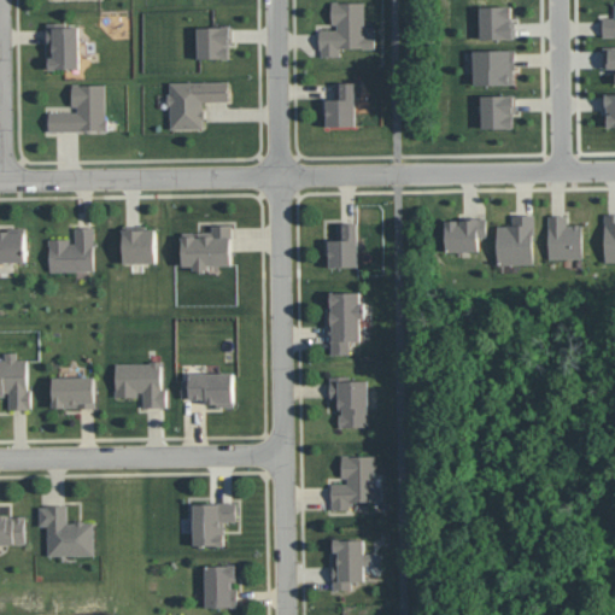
[(373,37),(373,50),(339,50),(339,58),(318,58),(320,51),(317,51),(317,31),(335,31),(335,24),(331,25),(331,4),(363,4),(363,37),(373,37)]
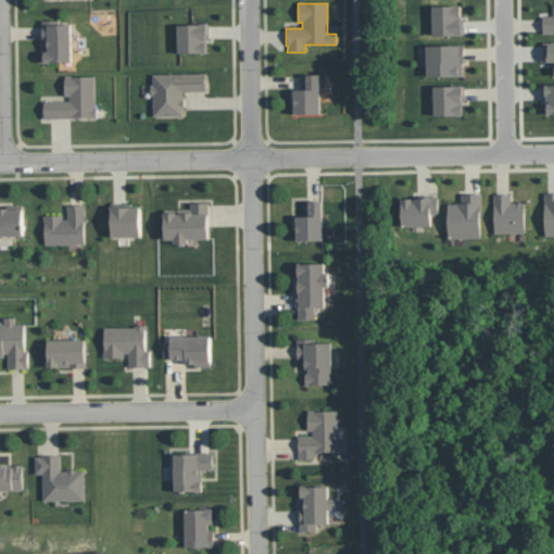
[(553,4),(553,34),(541,35),(541,17),(551,17),(551,4),(553,4)]
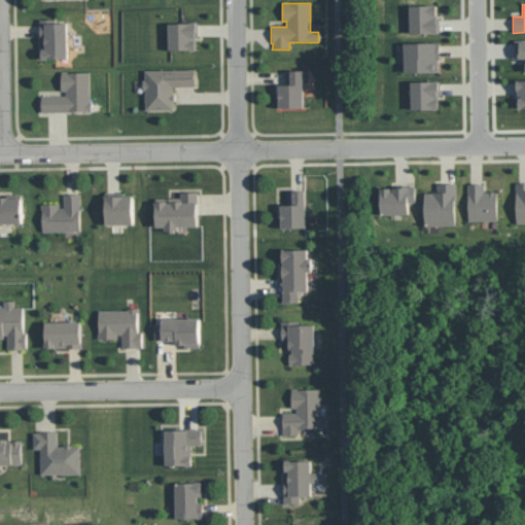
[(434,6),(435,19),(438,19),(438,34),(409,35),(409,7),(434,6)]
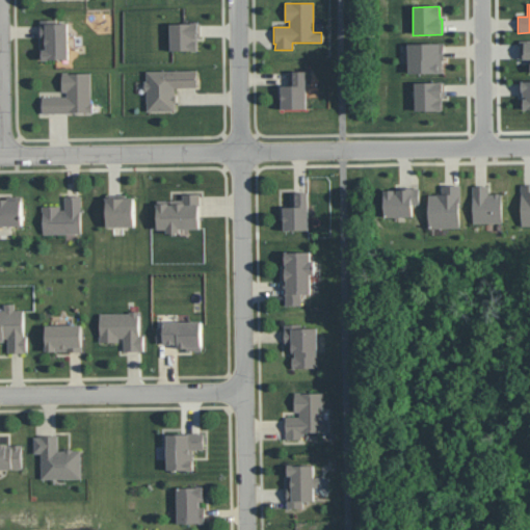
[(67,25),(68,60),(42,60),(41,41),(40,41),(38,21),(56,21),(56,25),(67,25)]
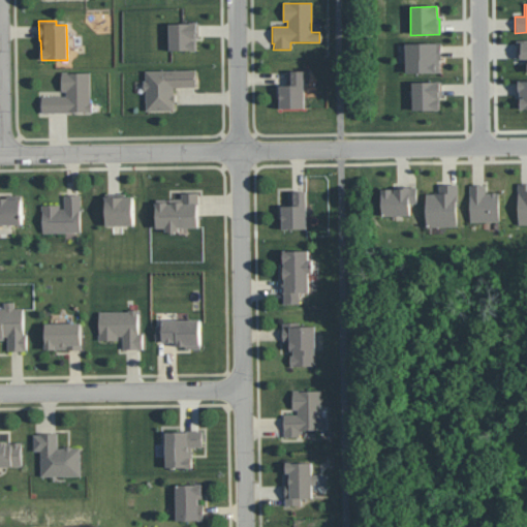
[(196,24),(197,38),(195,38),(194,52),(189,52),(189,51),(168,51),(168,25),(189,25),(189,24),(196,24)]
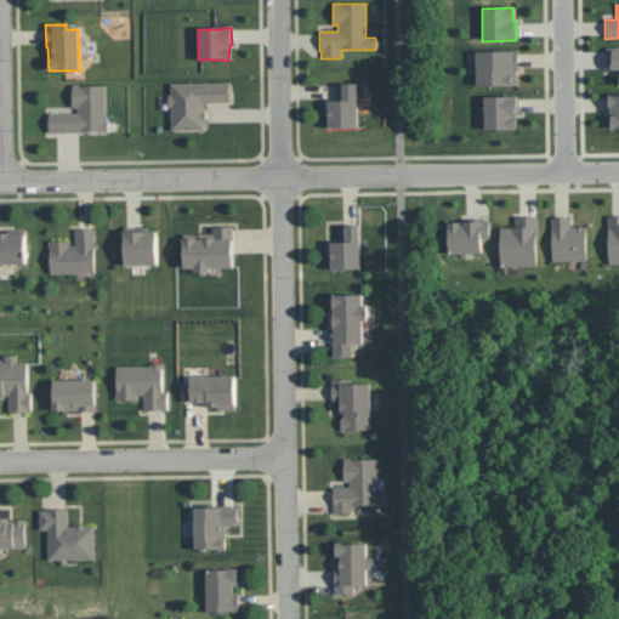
[(618,69),(606,71),(605,49),(618,49),(618,69)]
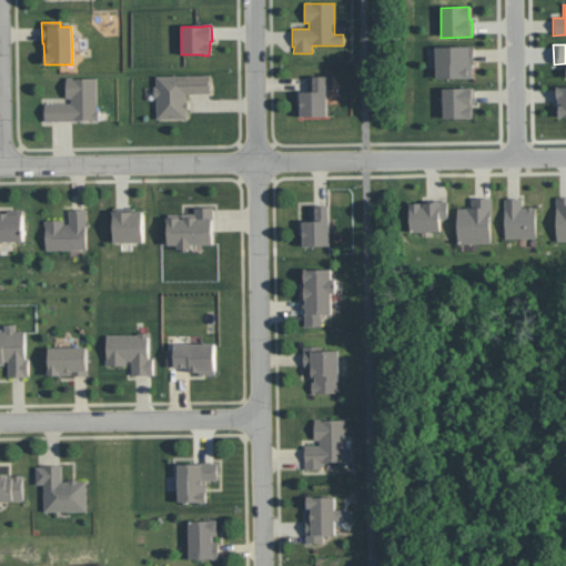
[(472,47),(472,66),(471,66),(471,79),(435,79),(434,48),(472,47)]
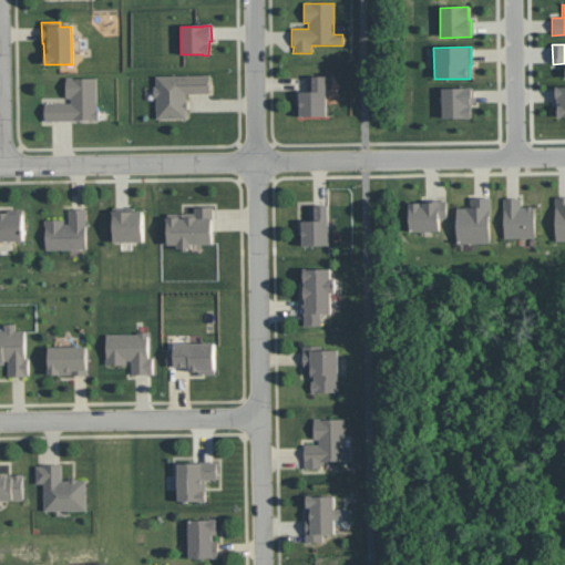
[(208,75),(208,94),(186,94),(185,94),(185,102),(186,102),(186,111),(185,111),(185,119),(155,120),(155,98),(153,98),(153,88),(155,88),(154,76),(208,75)]
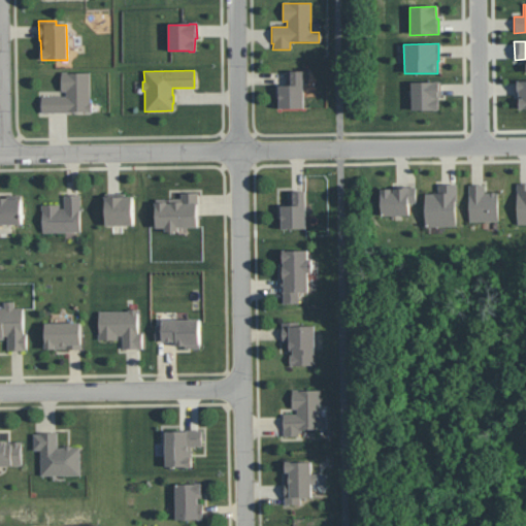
[(302,71),(303,108),(278,109),(278,86),(285,86),(285,72),(302,71)]
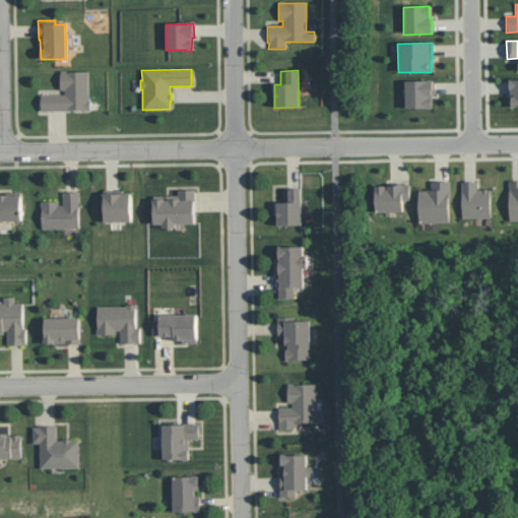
[(87,72),(87,102),(88,102),(89,111),(41,112),(40,95),(64,95),(64,89),(59,89),(59,72),(87,72)]
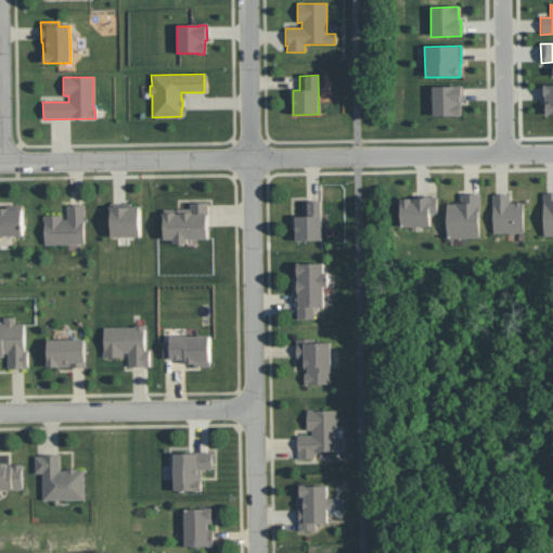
[(552,86),(552,115),(545,115),(544,104),(548,104),(548,102),(544,102),(544,101),(542,101),(541,92),(542,92),(542,86),(552,86)]
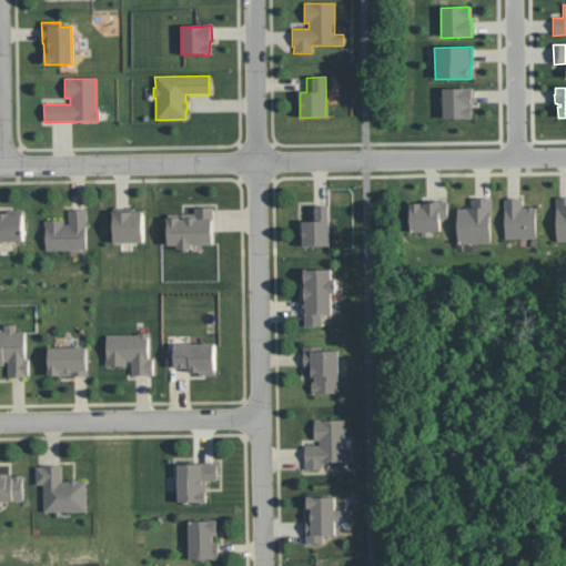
[(473,89),(473,105),(470,105),(471,119),(443,119),(442,90),(473,89)]
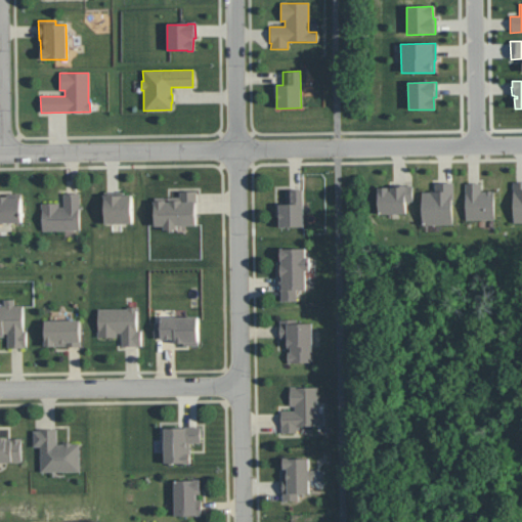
[(452,183),(452,201),(451,201),(451,225),(421,226),(421,193),(429,193),(429,192),(434,192),(434,183),(452,183)]
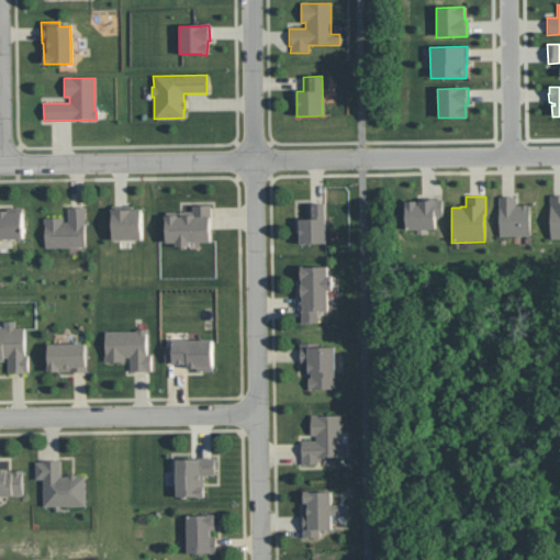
[(559,239),(549,241),(549,197),(559,197),(559,239)]
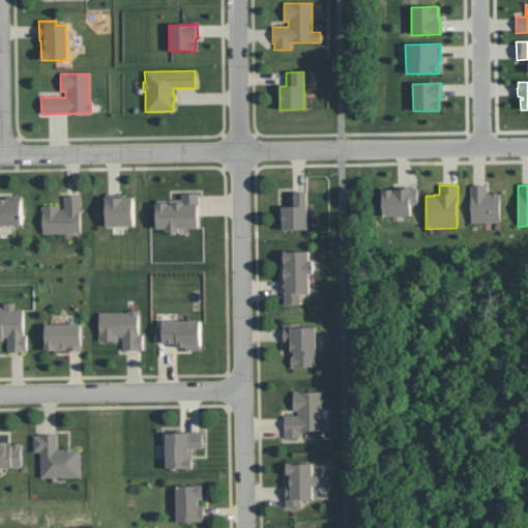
[(498,194),(498,223),(469,223),(469,186),(485,186),(485,195),(489,195),(489,194),(498,194)]
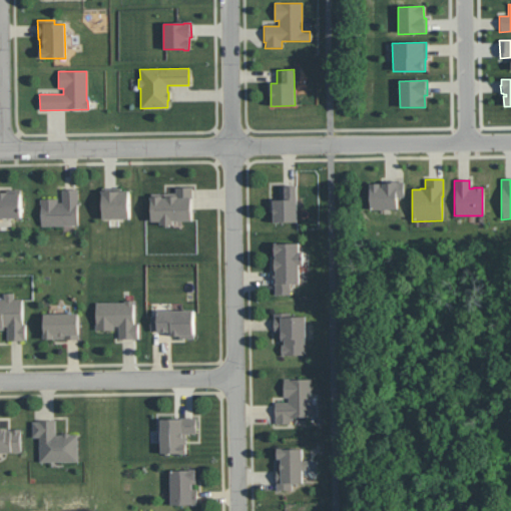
[(403,182),(403,197),(396,198),(397,209),(370,210),(369,184),(379,184),(379,187),(381,187),(381,184),(387,184),(387,181),(396,181),(396,182),(403,182)]
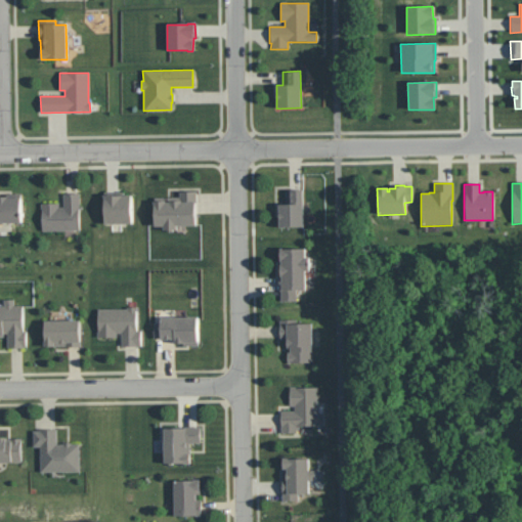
[(302,190),(303,227),(279,227),(278,206),(285,205),(285,191),(302,190)]
